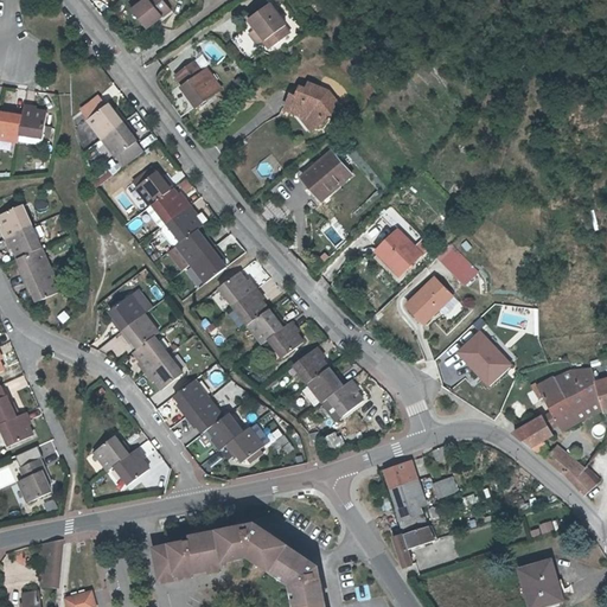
[(173,1),(172,0),(140,0),(136,4),(152,24),(167,11),(165,7),(173,1)]
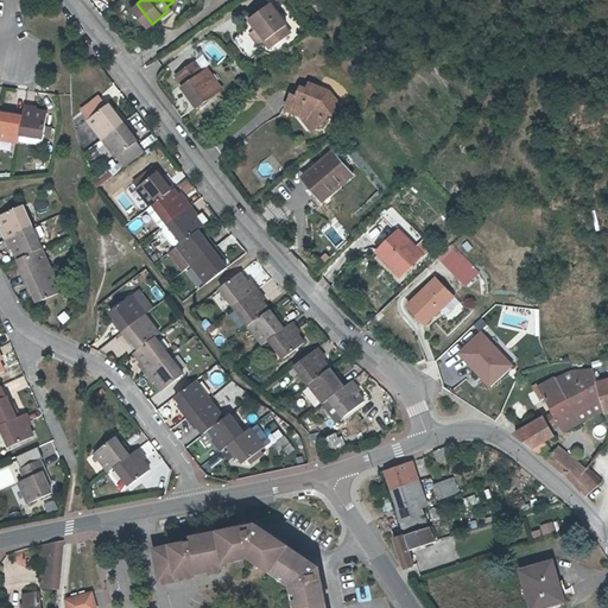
[(252,16),(272,1),(270,0),(264,0),(259,4),(258,2),(248,10),(252,16)]
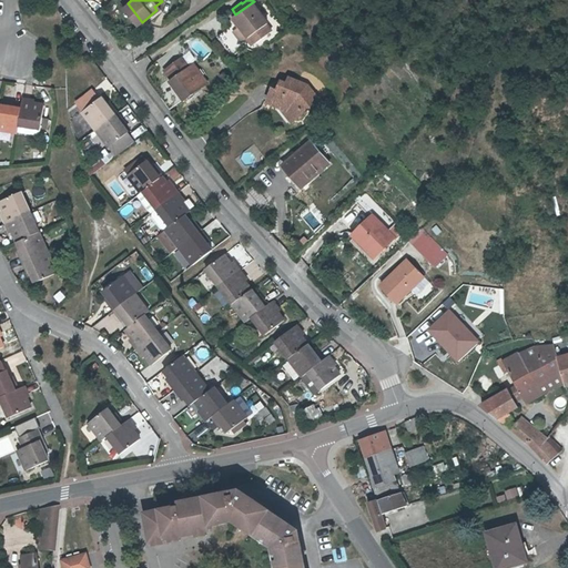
[(154,7),(156,10),(164,4),(162,1),(154,7)]
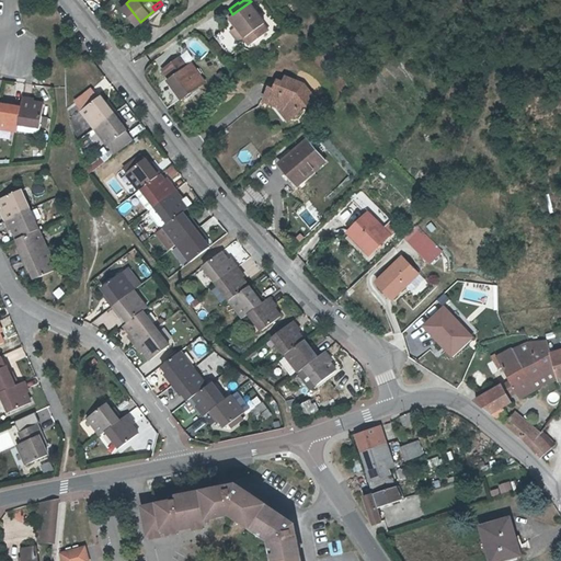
[(251,1),(232,14),(239,22),(248,34),(244,35),(250,43),(267,30),(263,23),(265,21),(251,1)]
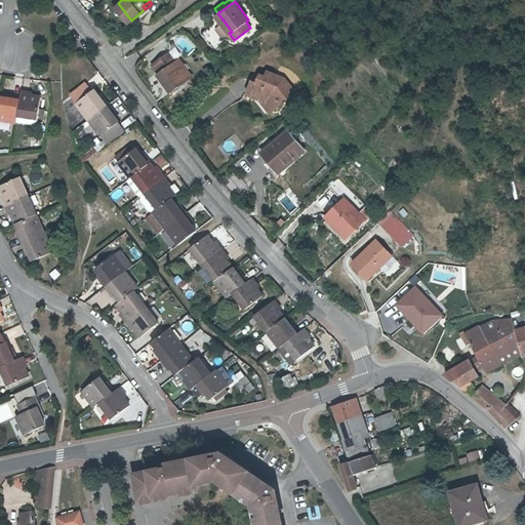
[(232,32),(224,21),(217,25),(225,36),(229,33),(232,32)]
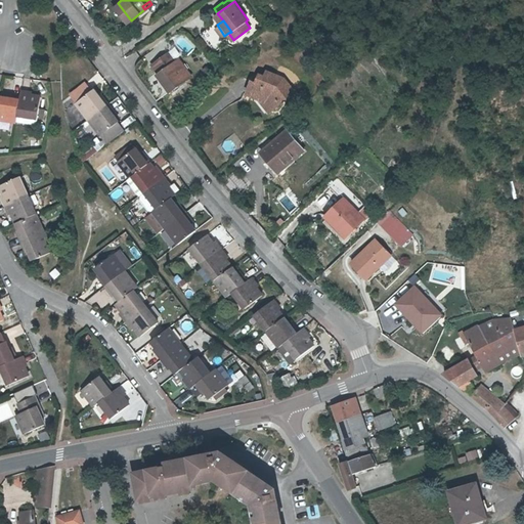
[(173,66),(176,63),(169,53),(160,60),(166,69),(162,72),(159,74),(163,80),(151,89),(160,99),(172,89),(174,92),(181,87),(179,84),(183,81),(180,76),(178,73),(173,66)]
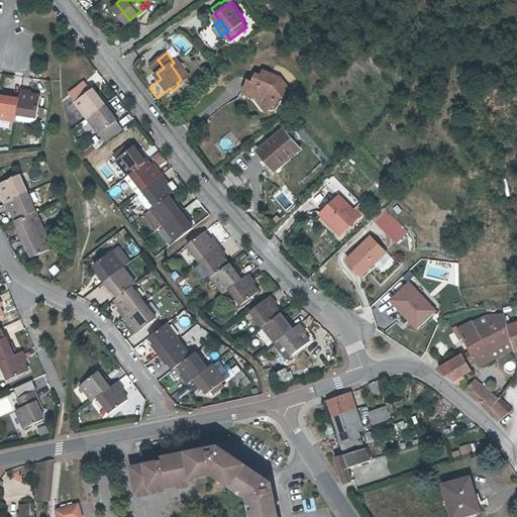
[(164,68),(158,60),(153,62),(160,71),(164,68)]
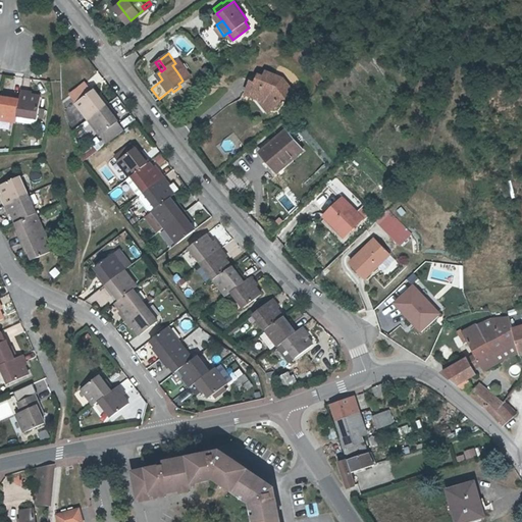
[(177,72),(179,75),(183,73),(175,63),(172,65),(177,72)]
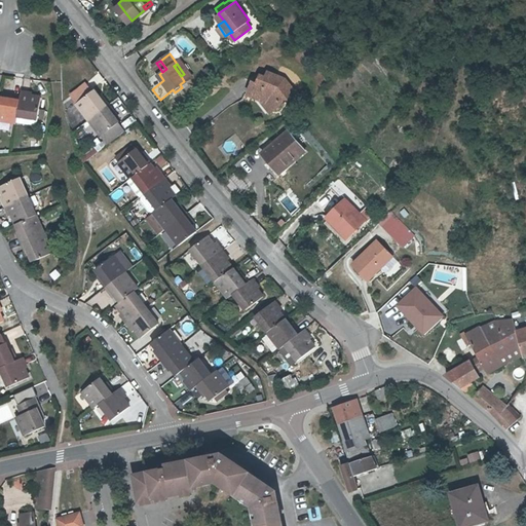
[(283,75),(266,69),(264,74),(257,72),(255,79),(253,79),(248,91),(256,95),(264,98),(270,107),(293,89),(283,75)]
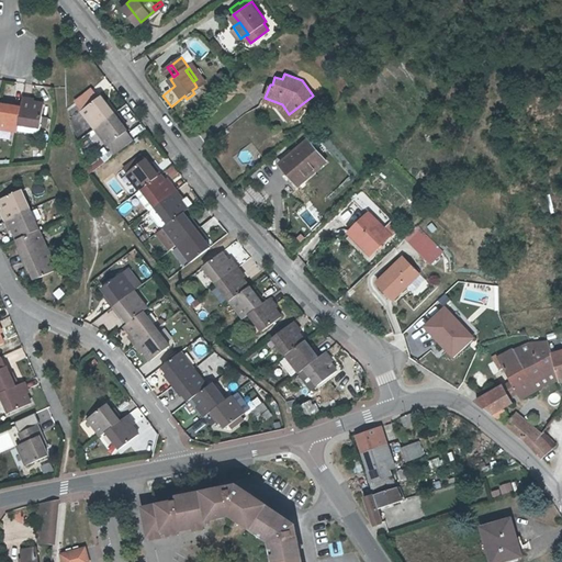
[(261,97),(265,98),(270,85),(272,85),(274,77),(267,82),(261,97)]
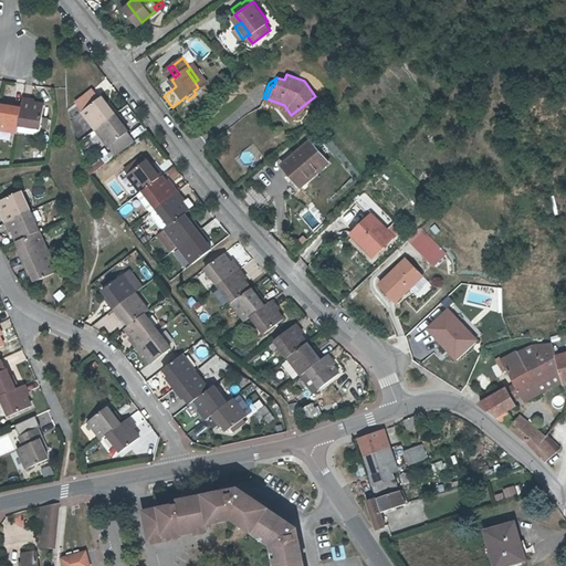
[(91,90),(74,102),(81,109),(96,97),(91,90)]
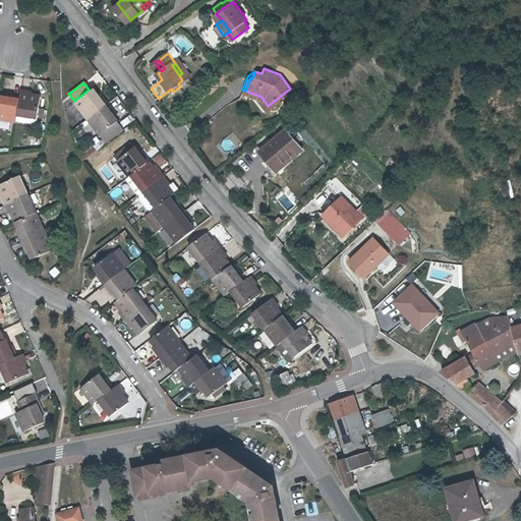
[(18,92),(15,116),(32,118),(35,117),(35,112),(36,113),(36,112),(42,113),(43,104),(37,103),(39,92),(30,91),(30,88),(19,87),(18,92)]
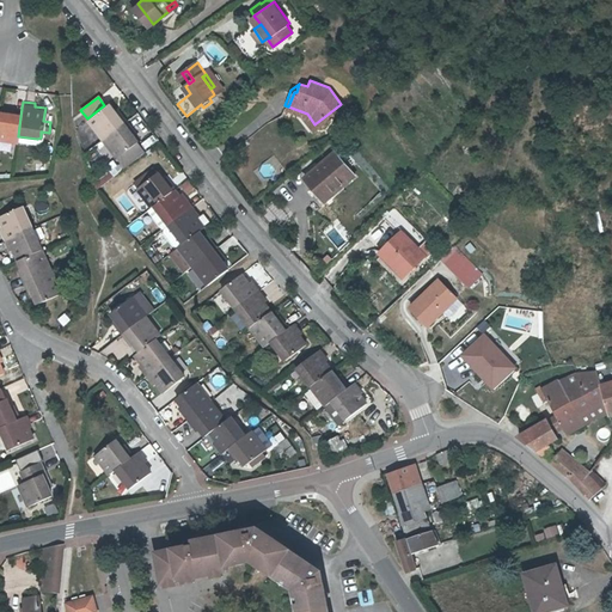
[(87,118),(101,139),(123,122),(116,112),(114,115),(106,104),(87,118)]
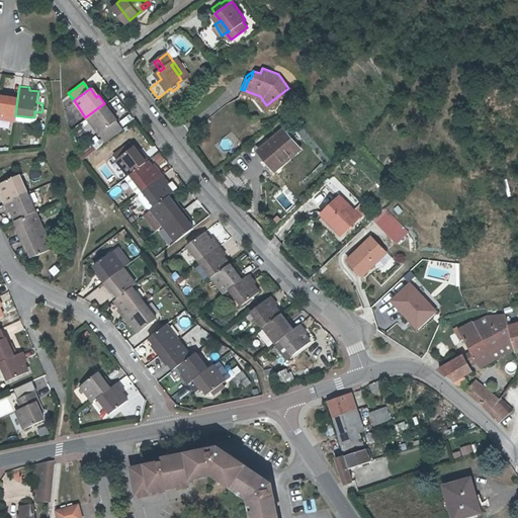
[(0,90),(0,112),(15,115),(18,91),(8,90),(8,92),(0,90)]
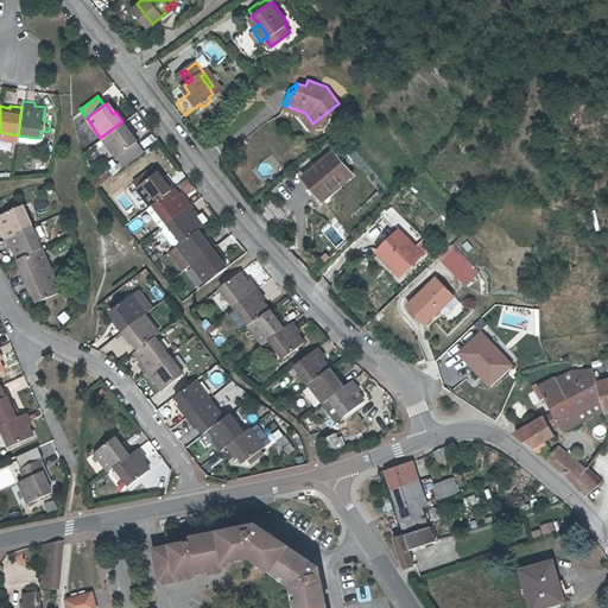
[(308,128),(312,124),(305,113),(296,109),(295,111),(308,128)]
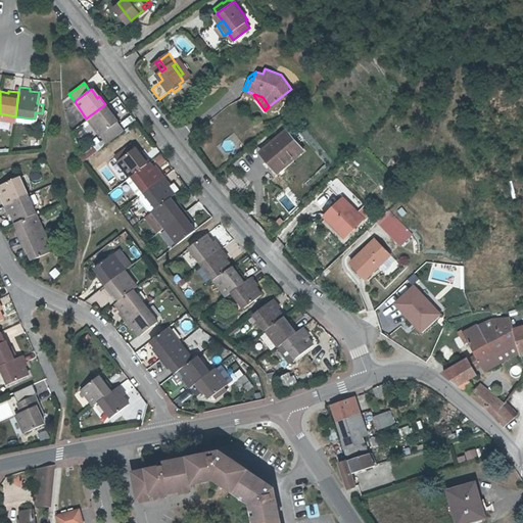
[(105,104),(86,119),(98,135),(104,143),(122,130),(116,123),(110,114),(112,112),(105,104)]
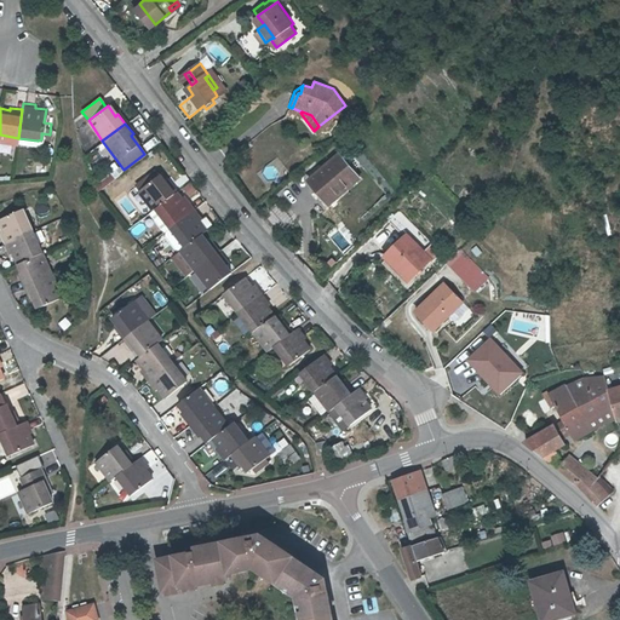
[(142,142),(144,150),(158,144),(154,137),(142,142)]
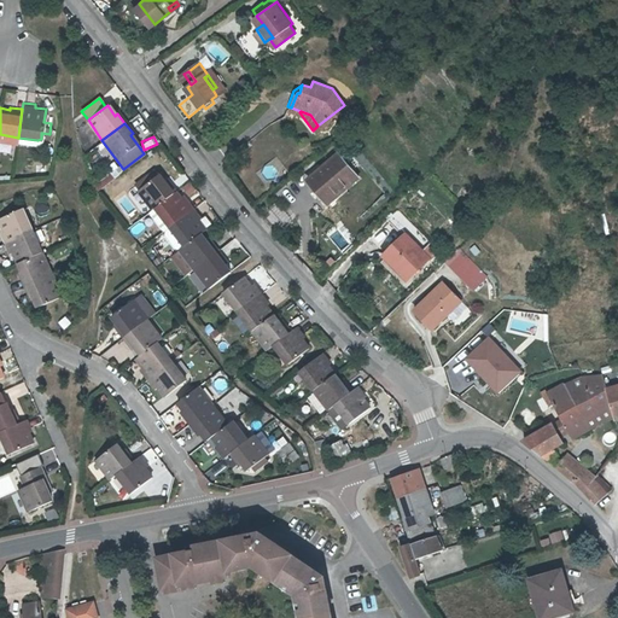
[(338,157),(308,180),(330,205),(357,182),(338,157)]
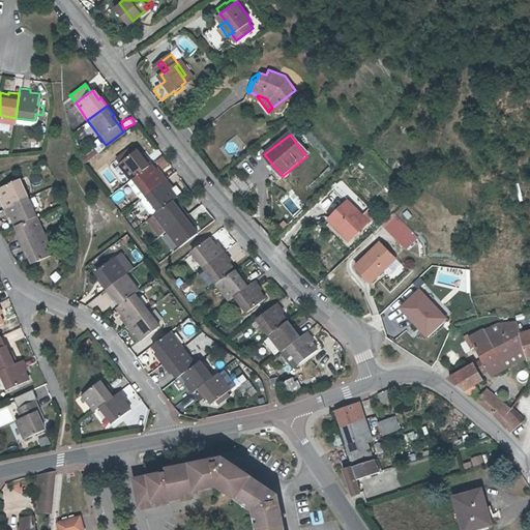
[(114,157),(118,163),(136,149),(133,144),(114,157)]
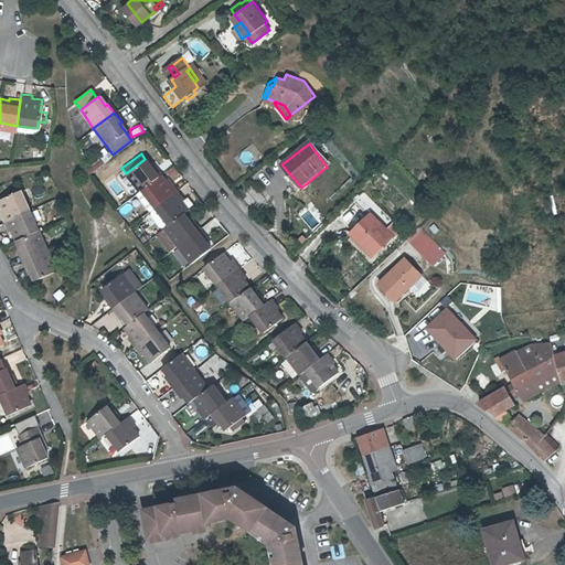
[(145,159),(126,173),(138,191),(140,190),(161,174),(153,166),(151,168),(145,159)]
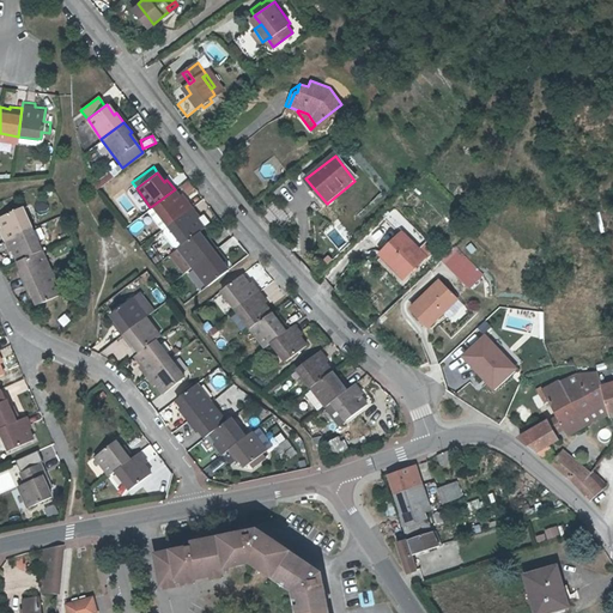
[(187,180),(180,186),(189,198),(198,192),(187,180)]
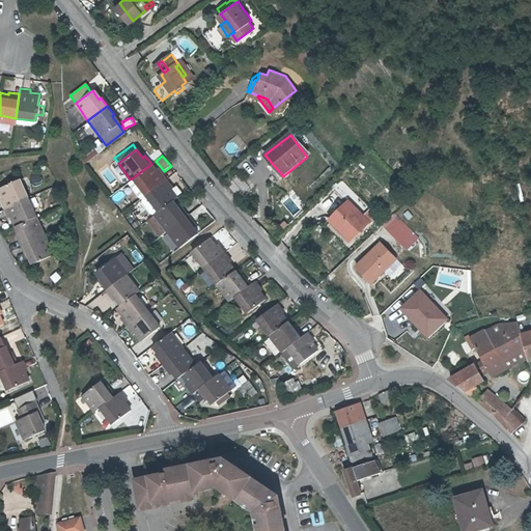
[(122,183),(129,177),(115,161),(109,166),(122,183)]
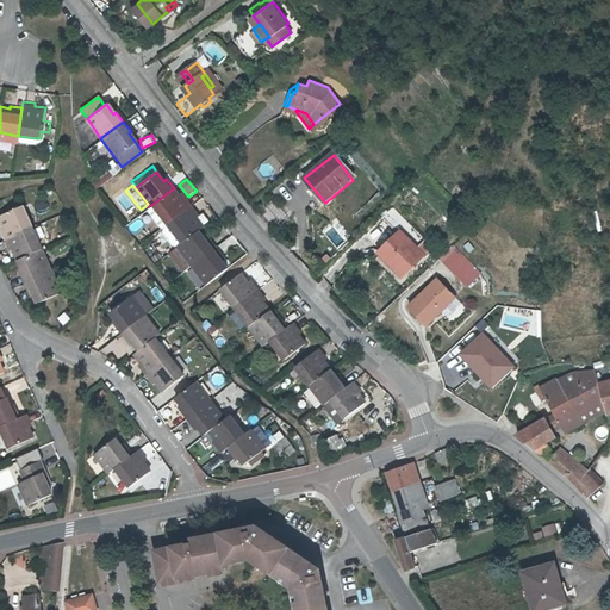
[(174,188),(151,205),(166,225),(175,218),(191,206),(184,197),(181,198),(174,188)]
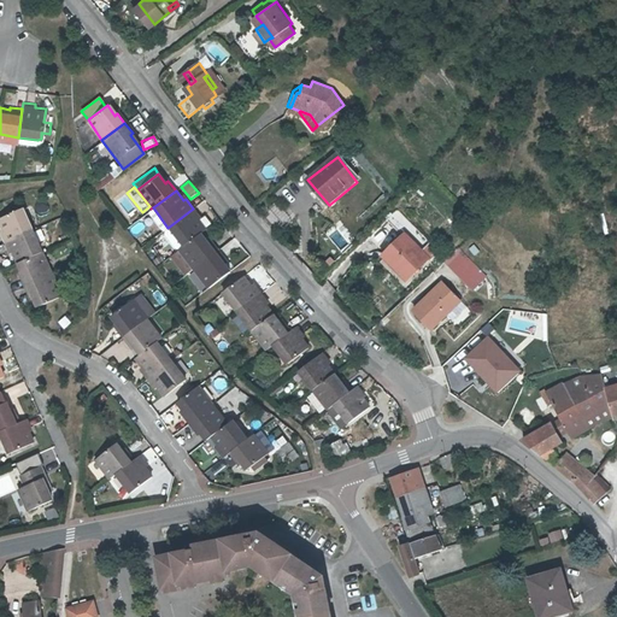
[(475,203),(470,210),(482,218),(487,212),(475,203)]
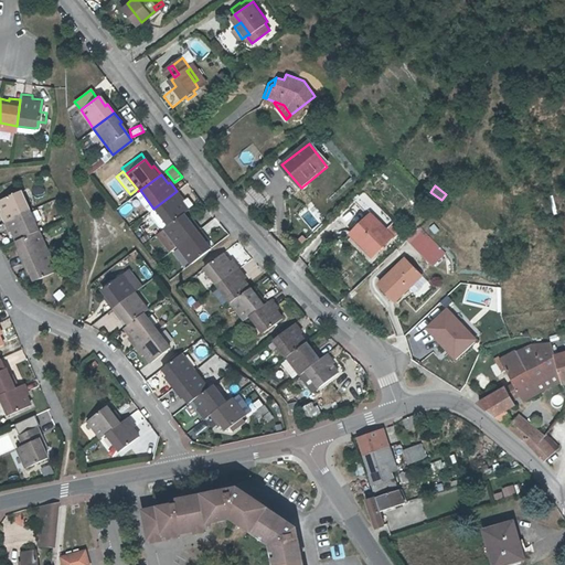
[(0,206),(0,210),(4,220),(29,210),(19,187),(0,195),(0,202),(1,206),(0,206)]
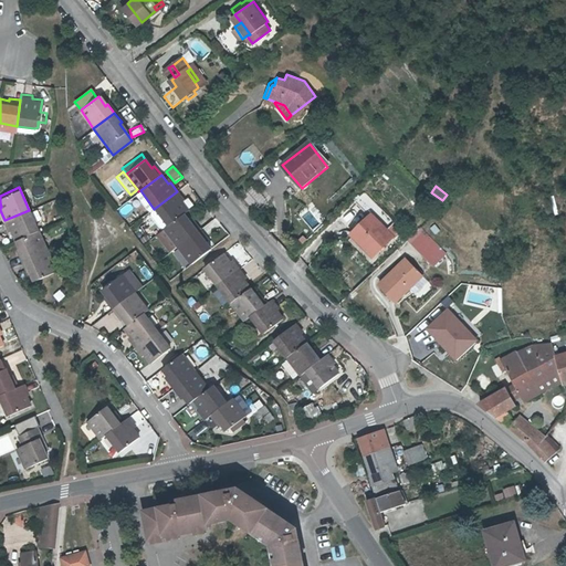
[(154,209),(140,190),(138,191),(135,195),(149,212),(154,209)]
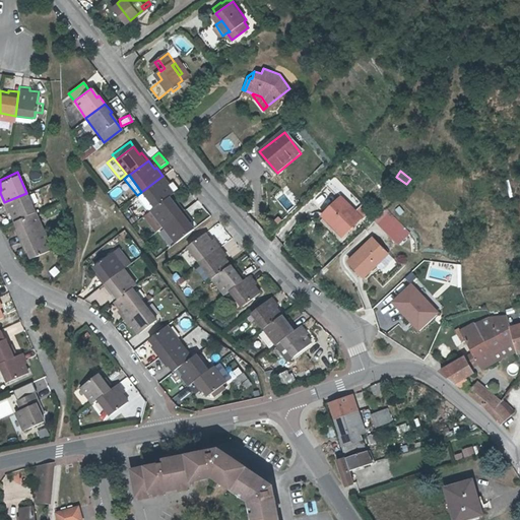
[(149,186),(141,192),(153,208),(168,197),(173,194),(168,186),(170,185),(163,176),(149,186)]
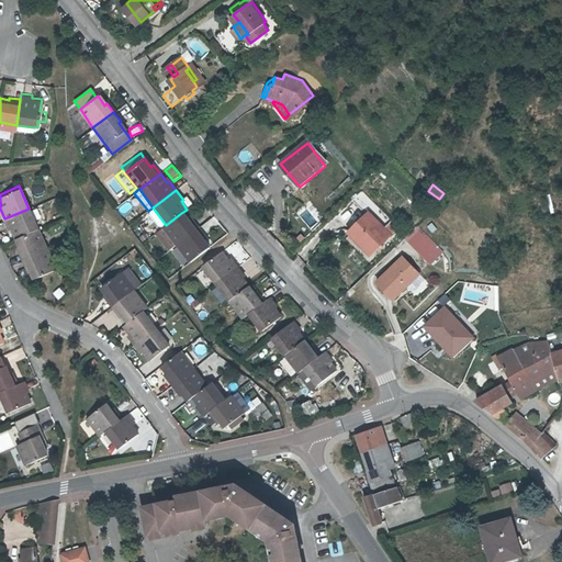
[(127,200),(116,206),(121,215),(133,209),(127,200)]
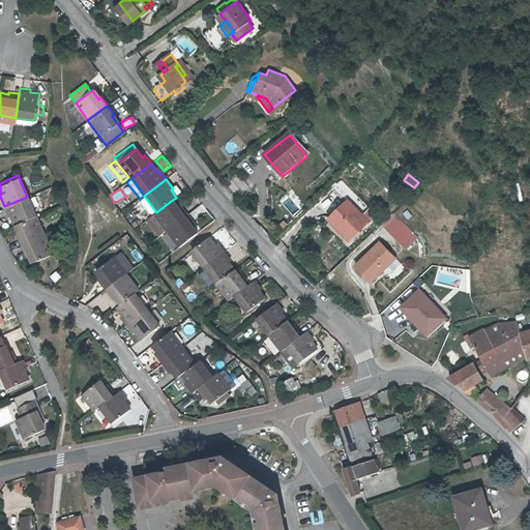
[(287,194),(281,198),(290,211),(296,207),(287,194)]
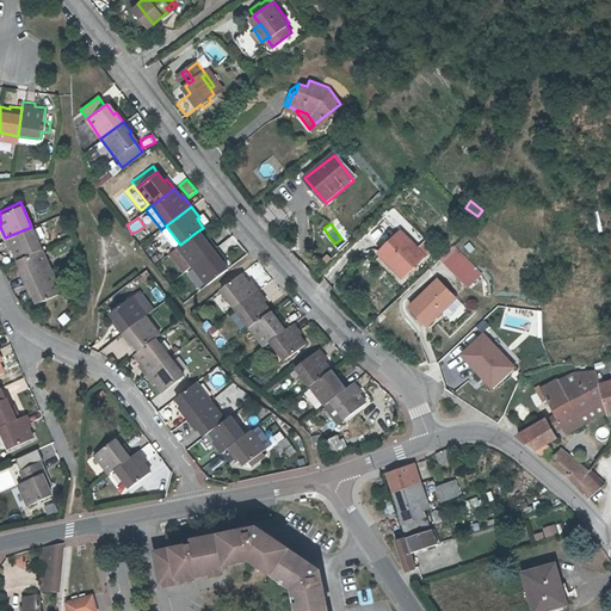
[(180,245),(166,226),(161,229),(161,234),(171,247),(176,247),(180,245)]
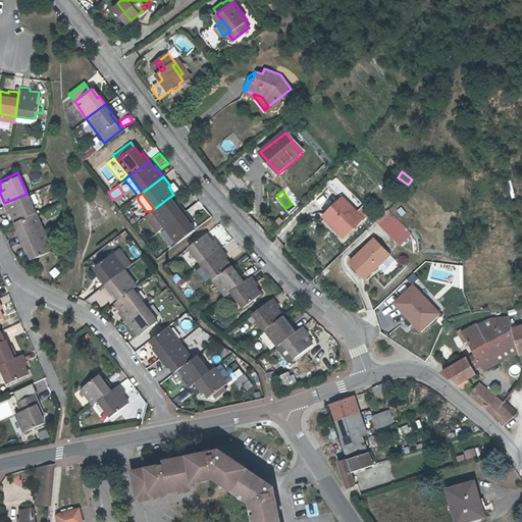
[(35,212),(27,194),(4,203),(8,212),(10,211),(14,221),(18,220),(35,212)]
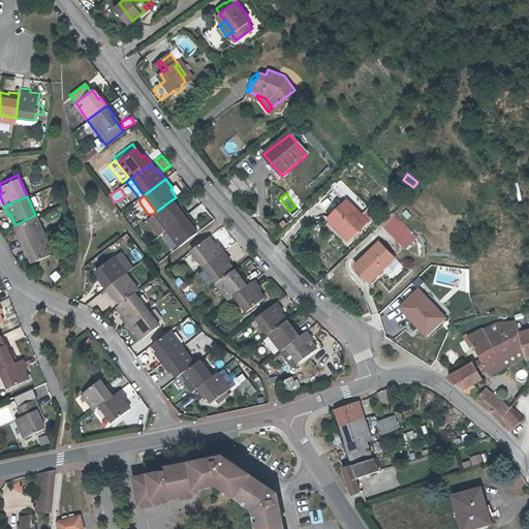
[(170,200),(156,212),(152,214),(164,231),(185,216),(180,207),(177,209),(170,200)]
